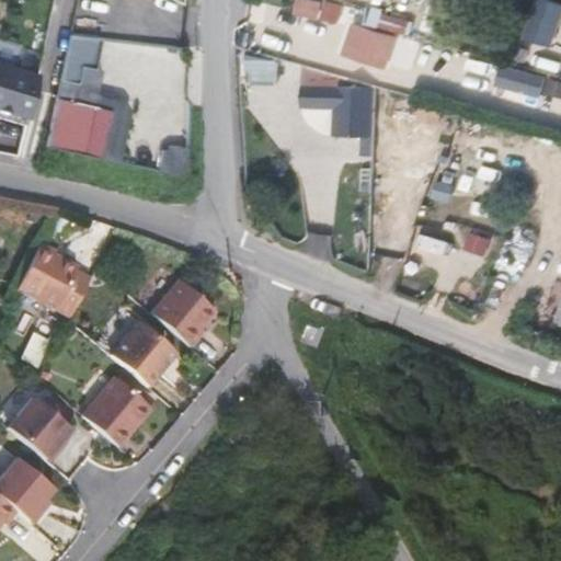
[(310,0),(301,0),(298,12),(320,19),(323,3),(310,0)]
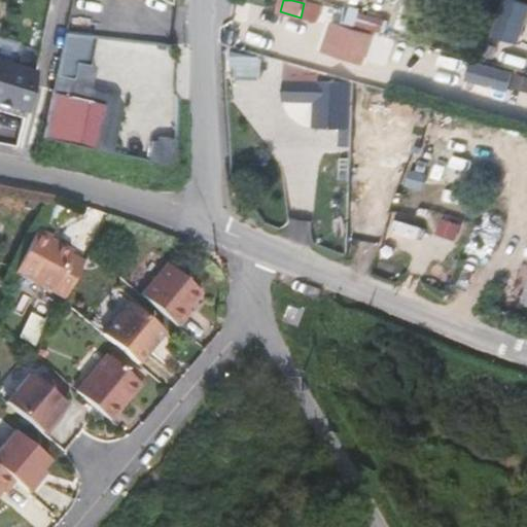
[(520,44),(526,22),(526,1),(523,0),(504,0),(493,35),(520,44)]
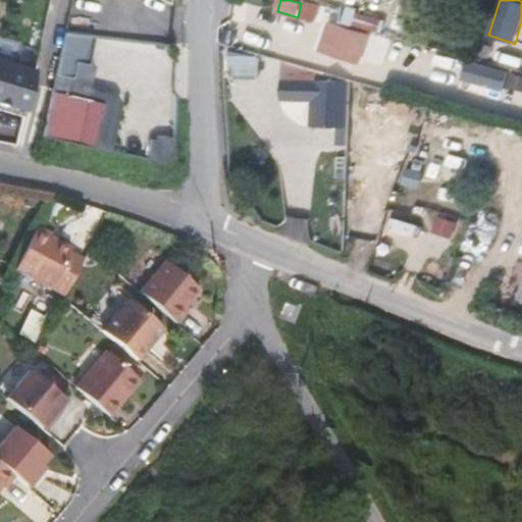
[(358,28),(379,30),(381,15),(359,12),(358,28)]
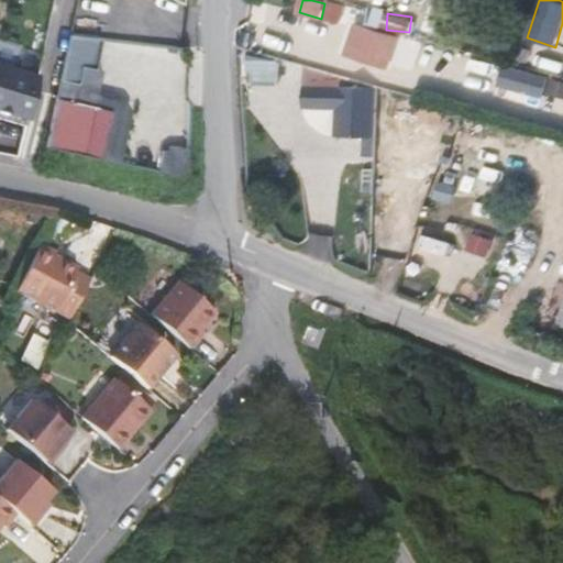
[(392,68),(400,37),(360,25),(350,56),(392,68)]
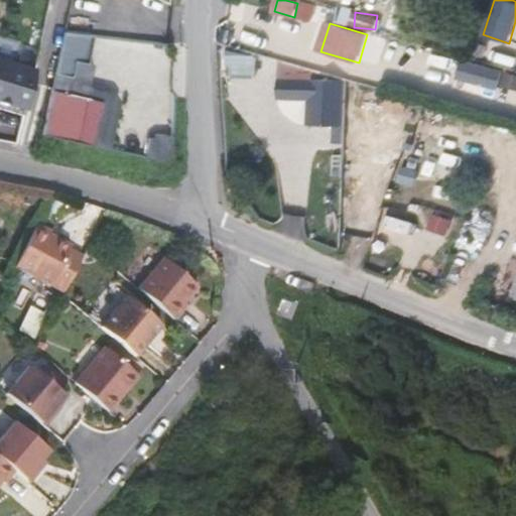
[(89,93),(93,60),(85,59),(89,32),(63,28),(54,88),(89,93)]
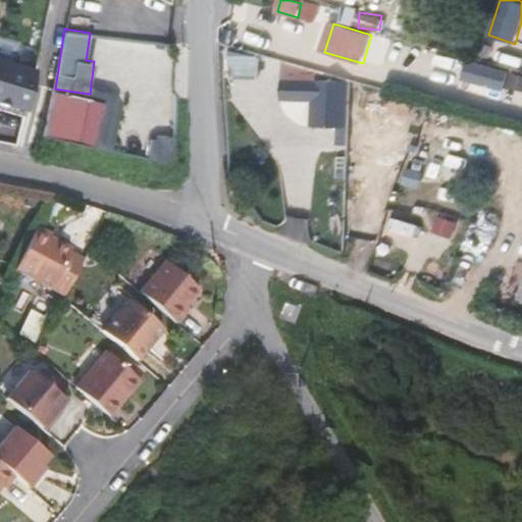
[(0,57),(0,99),(24,108),(34,68),(0,57)]
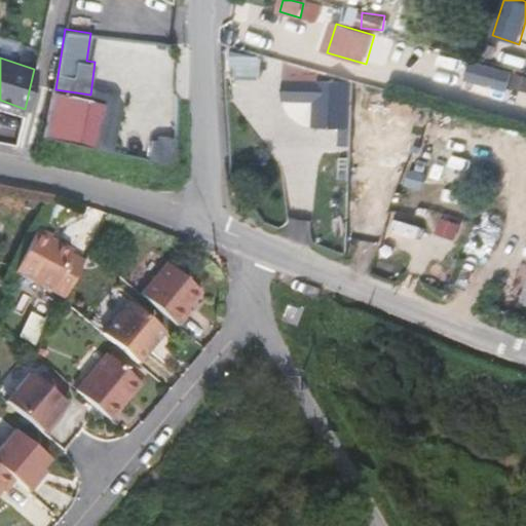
[(320,70),(285,61),(284,102),(313,103),(313,127),(339,128),(339,149),(350,149),(352,82),(320,81),(320,70)]
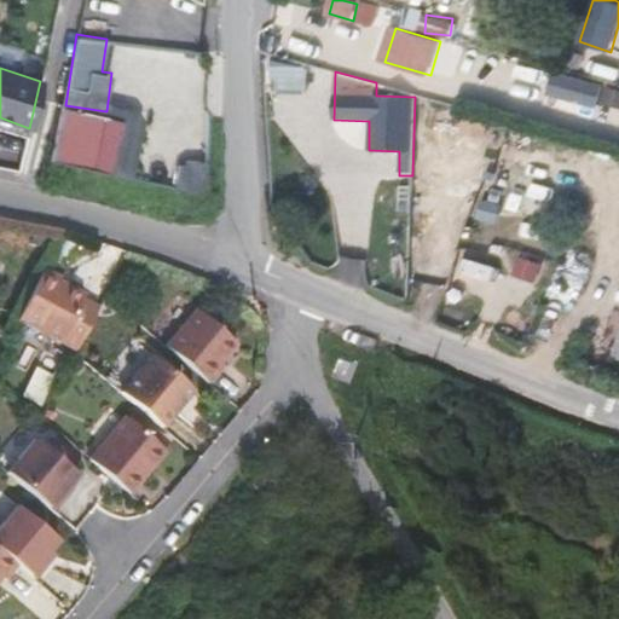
[(602,86),(553,71),(547,93),(597,106),(602,86)]
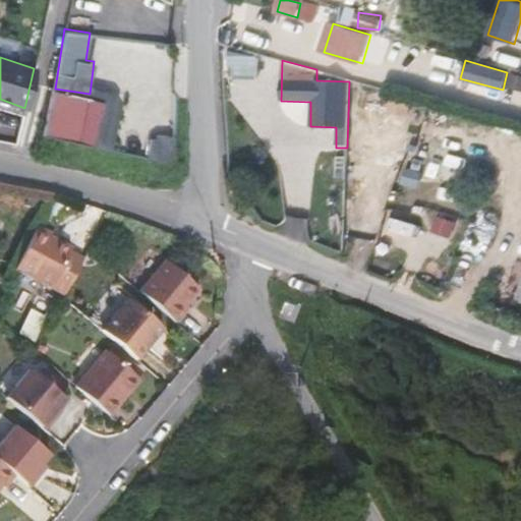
[(91,146),(102,101),(62,92),(52,136),(91,146)]
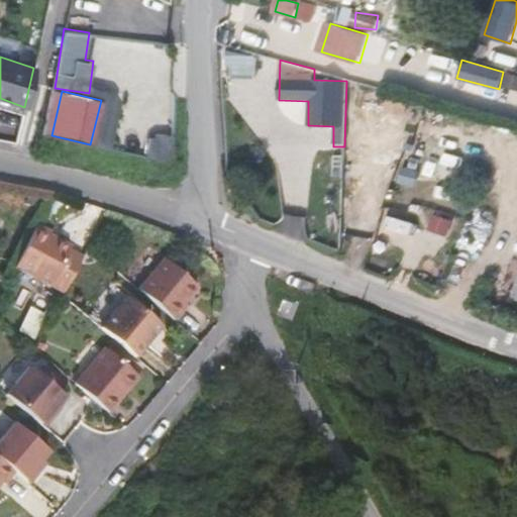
[(70,245),(48,234),(49,231),(35,223),(13,267),(63,292),(82,254),(68,247),(70,245)]
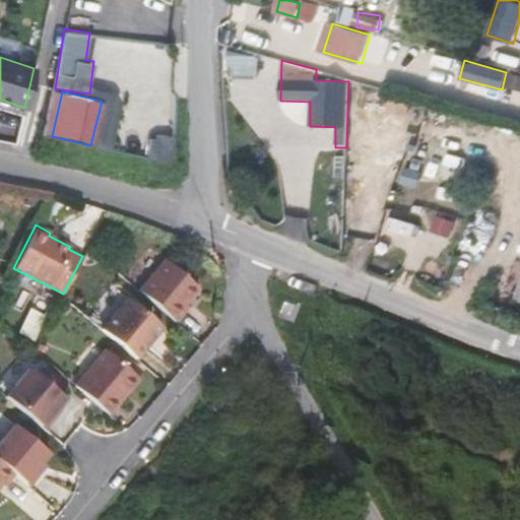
[(199,287),(165,259),(138,289),(172,318),(176,321),(187,308),(184,306),(199,287)]
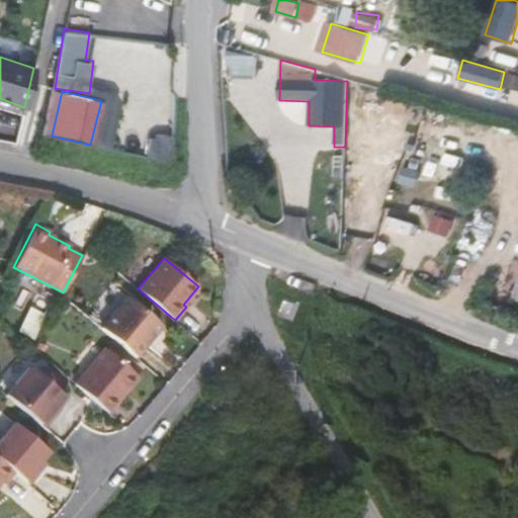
[(161,325),(126,295),(100,327),(135,356),(161,325)]
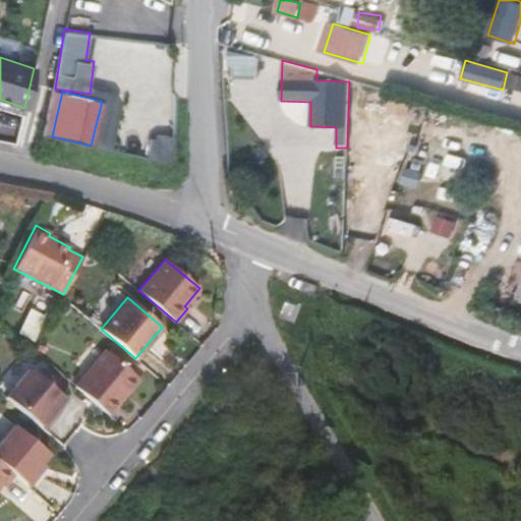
[(139,379),(105,349),(74,386),(109,414),(139,379)]
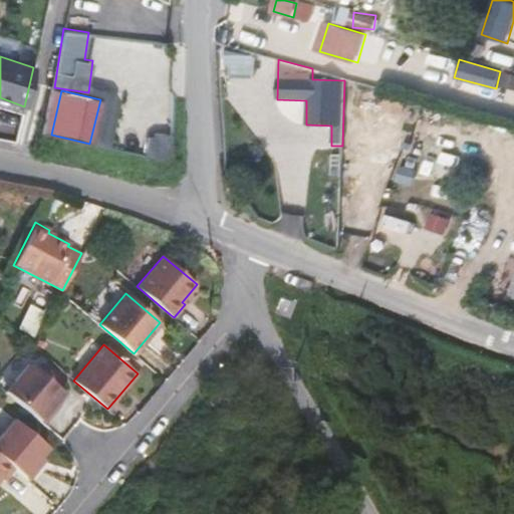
[(63,393),(29,363),(5,392),(43,425),(54,412),(50,408),(57,400),(63,393)]
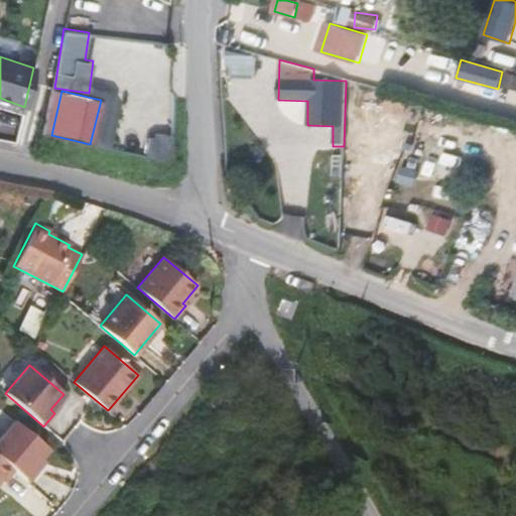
[(61,405),(57,401),(50,409),(54,413),(61,405)]
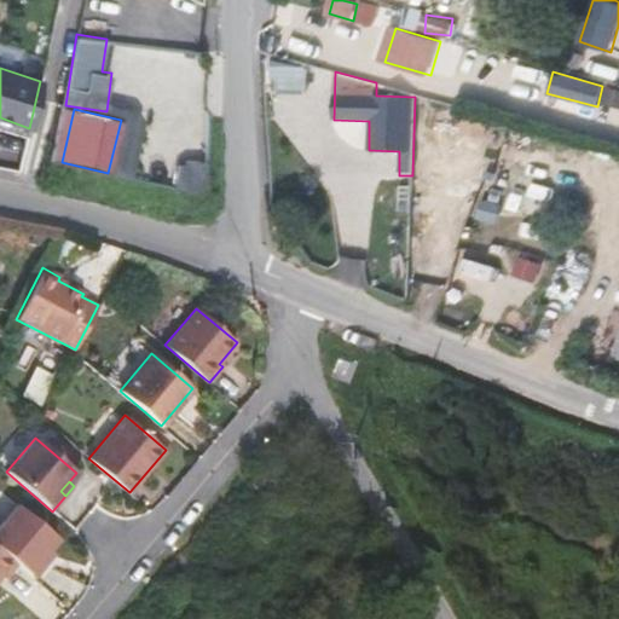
[(58,541),(17,505),(0,525),(0,549),(5,554),(13,561),(27,572),(35,579),(48,563),(42,559),(51,549),(58,541)]
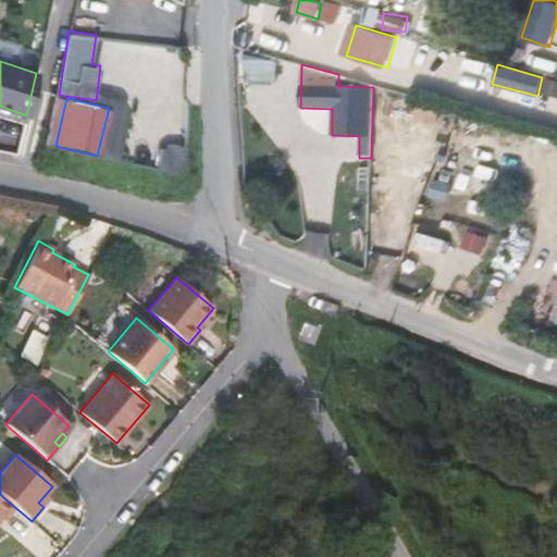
[(0,518),(12,505),(4,498),(0,494),(0,518)]
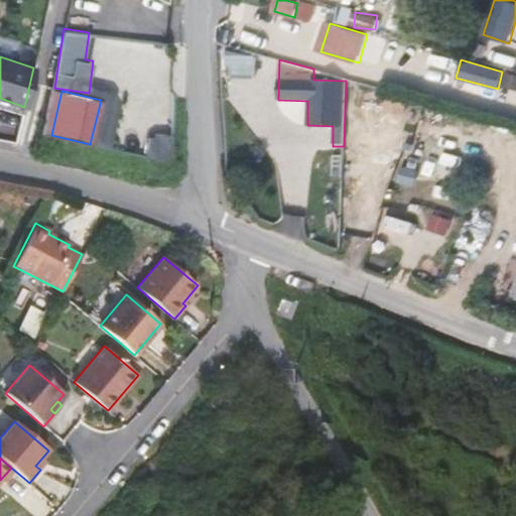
[(46,462),(42,458),(35,466),(40,470),(46,462)]
